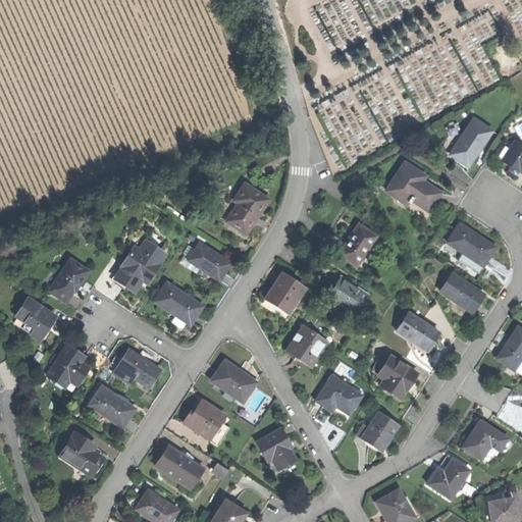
[(472,118),(449,154),(465,164),(471,156),(477,146),(479,148),(490,131),(472,118)]
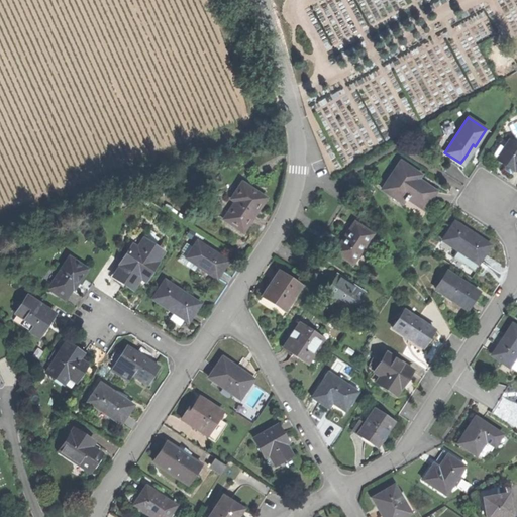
[(440,125),(443,134),(455,131),(452,121),(440,125)]
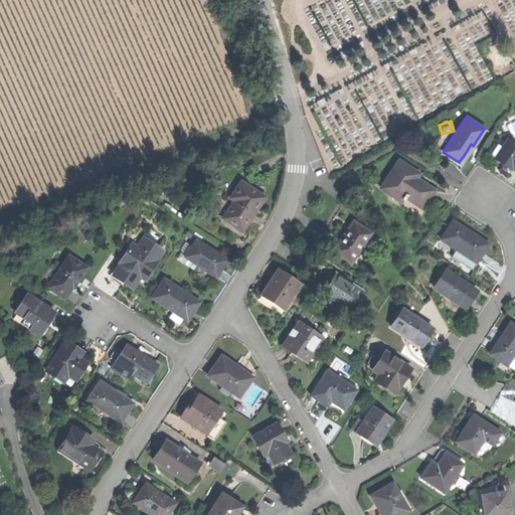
[(513,168),(514,169),(514,146),(507,141),(496,159),(504,164),(505,163),(513,168)]
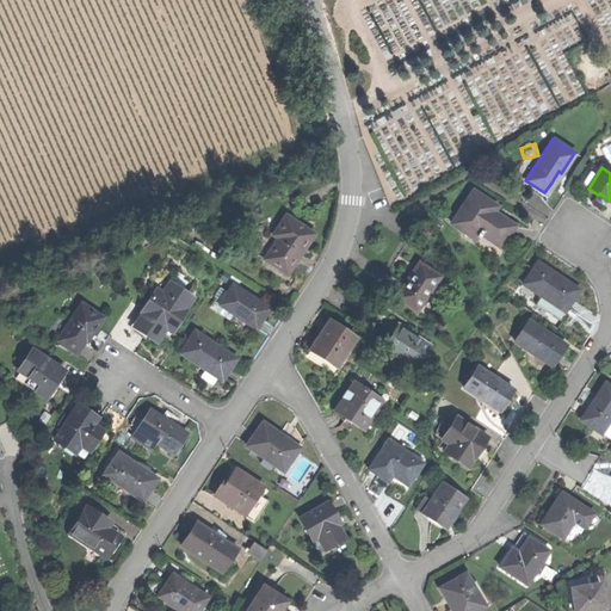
[(481,234),(501,247),(507,236),(514,226),(493,211),(495,207),(471,191),(451,224),(475,239),(476,236),(479,238),(481,234)]
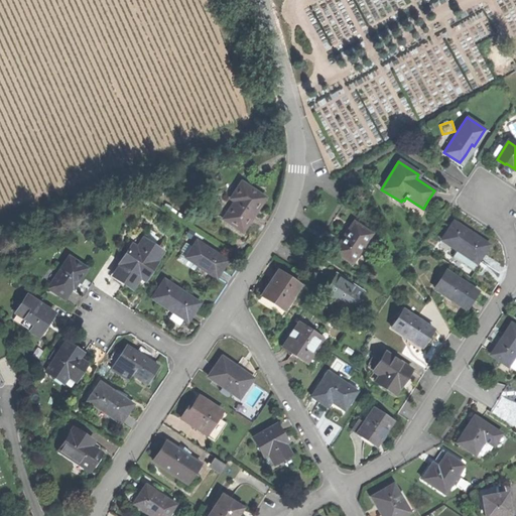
[(223,218),(243,231),(253,216),(265,199),(242,182),(231,198),(235,201),(223,218)]
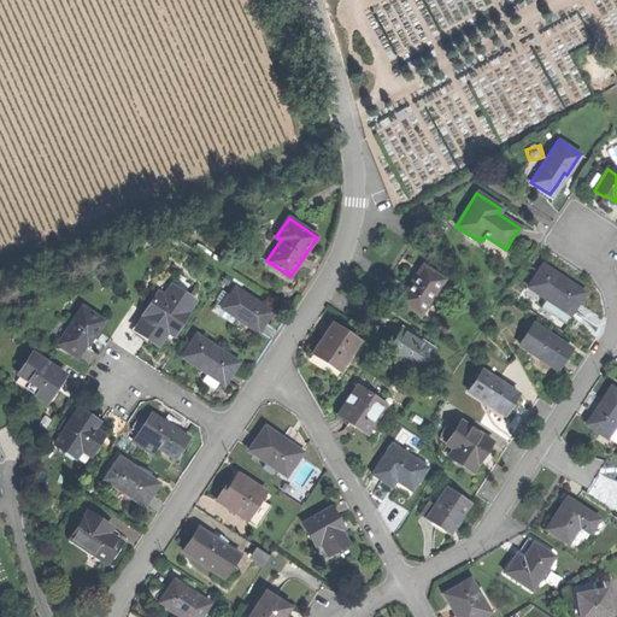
[(399,300),(422,315),(445,278),(422,264),(410,283),(399,300)]
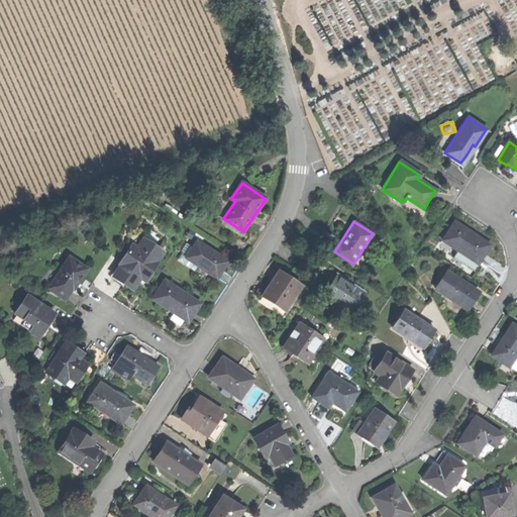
[(459,248),(479,262),(489,245),(473,234),(454,222),(442,240),(457,250),(459,248)]
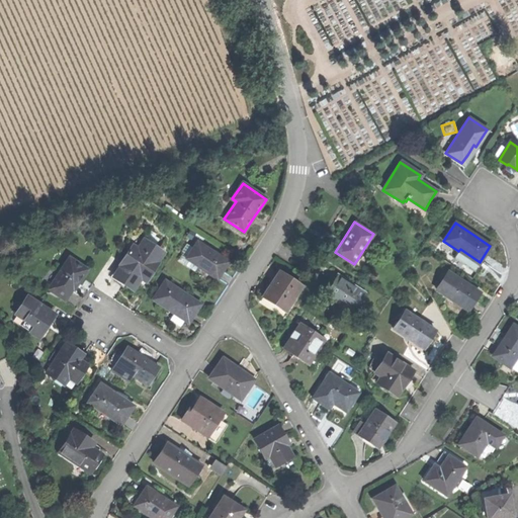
[(122,281),(134,289),(142,277),(147,280),(159,261),(158,260),(164,251),(145,238),(139,248),(134,244),(121,263),(122,264),(114,276),(122,281)]
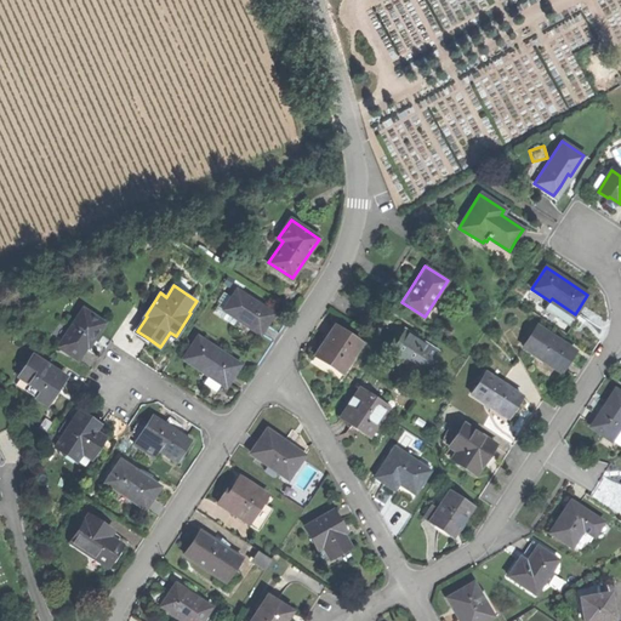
[(223,309),(261,334),(267,324),(274,313),(237,289),(223,309)]
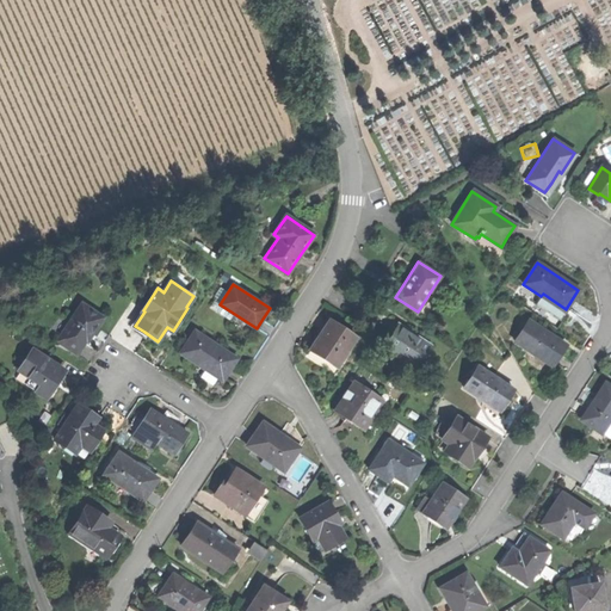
[(59,340),(78,352),(85,341),(90,334),(92,335),(104,316),(82,302),(59,340)]
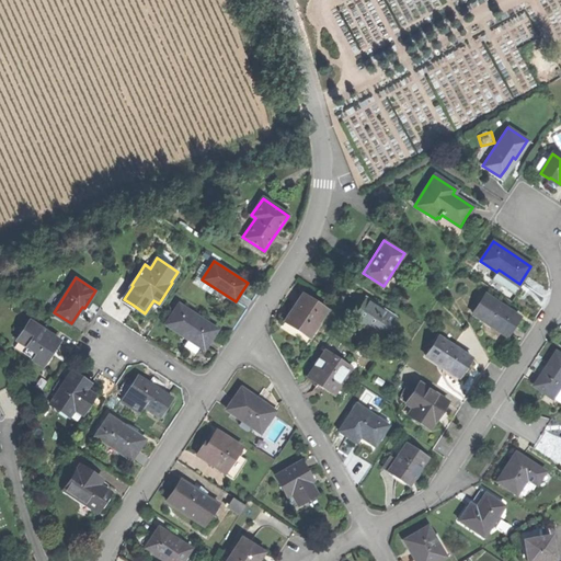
[(286,321),(309,336),(327,308),(304,294),(294,308),(286,321)]
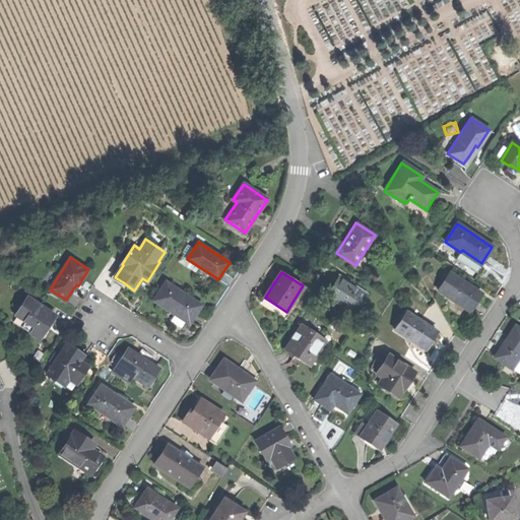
[(438,290),(469,311),(474,303),(480,293),(449,273),(438,290)]
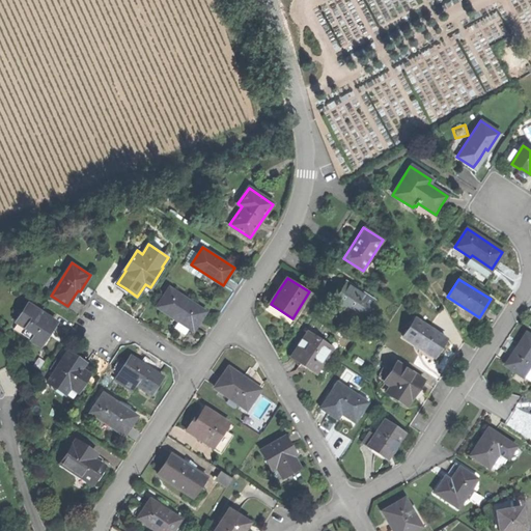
[(329,300),(363,320),(365,316),(364,315),(374,300),(343,280),(340,285),(338,289),(336,288),(329,300)]
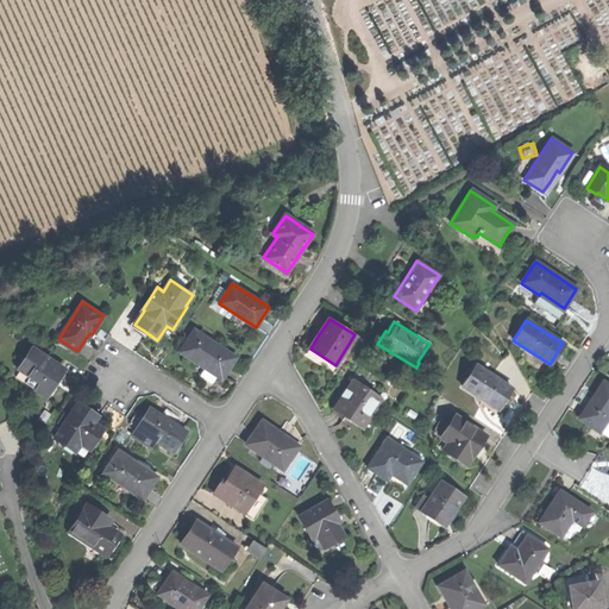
[(195,330),(180,351),(199,364),(201,362),(207,365),(219,374),(220,375),(224,369),(226,365),(230,368),(236,358),(195,330)]
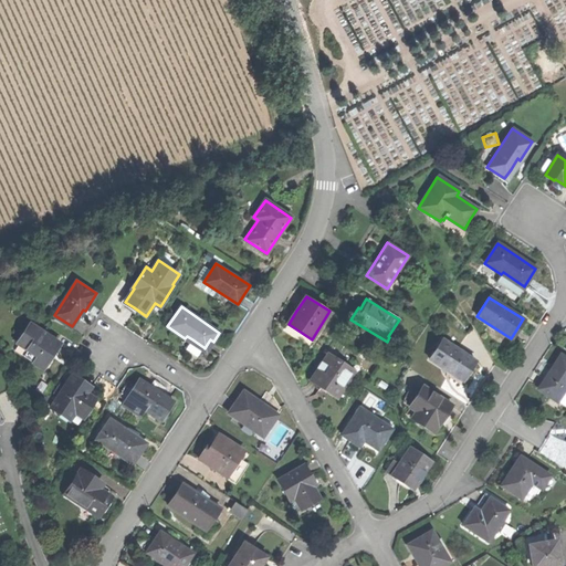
[(53,353),(60,343),(30,323),(18,342),(29,349),(24,355),(44,368),(53,353)]
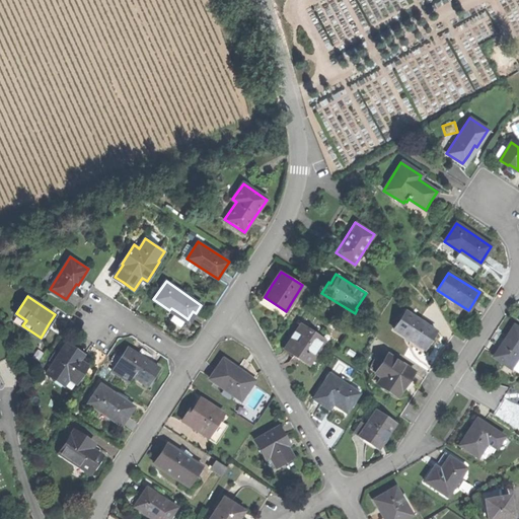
[(411,338),(425,347),(430,339),(436,330),(405,310),(393,328),(410,340),(411,338)]
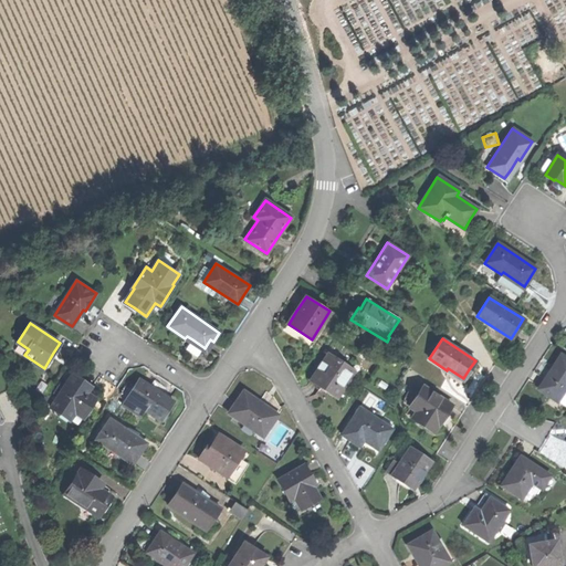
[(197,356),(203,347),(192,339),(190,342),(186,349),(197,356)]
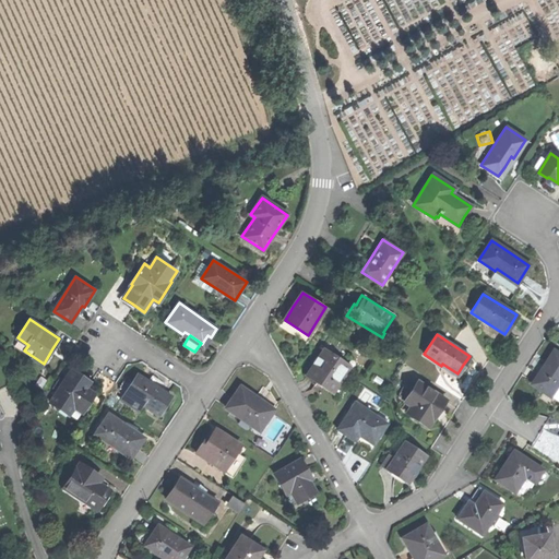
[(320,383),(333,392),(351,366),(326,351),(320,360),(318,359),(307,376),(320,383)]
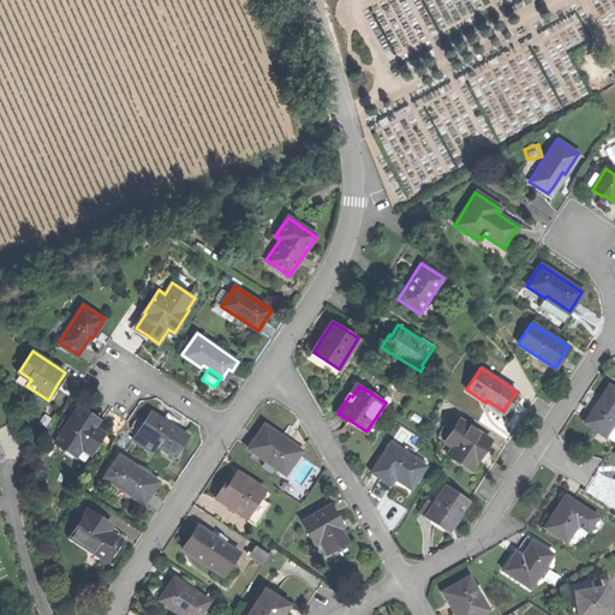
[(596,405),(585,422),(605,435),(614,418),(614,389),(609,386),(596,405)]
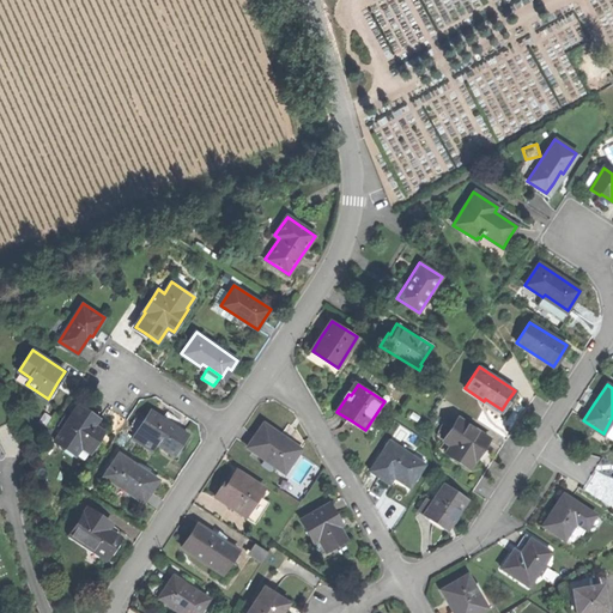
[(0,425),(14,418),(4,396),(0,398),(0,425)]
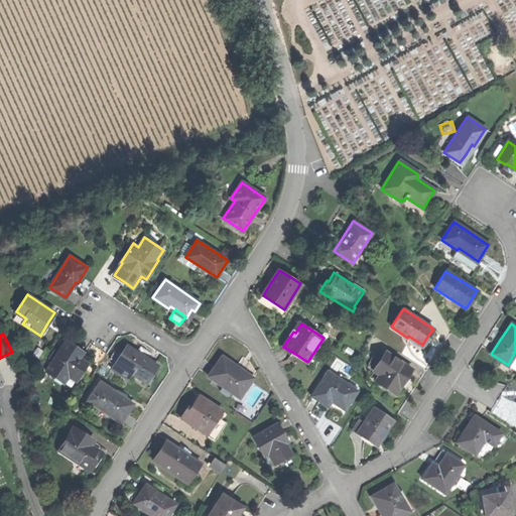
[(66,341),(47,371),(66,382),(70,375),(78,379),(88,362),(81,357),(84,352),(75,346),(66,341)]
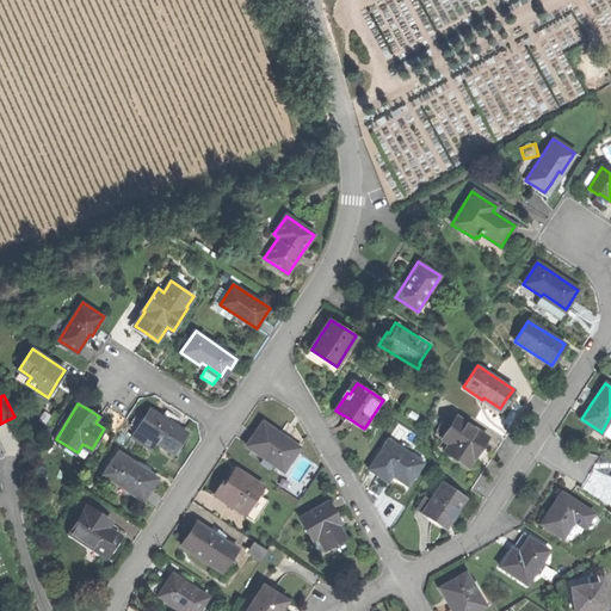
[(153,437),(173,451),(180,442),(186,433),(150,408),(137,427),(153,437)]
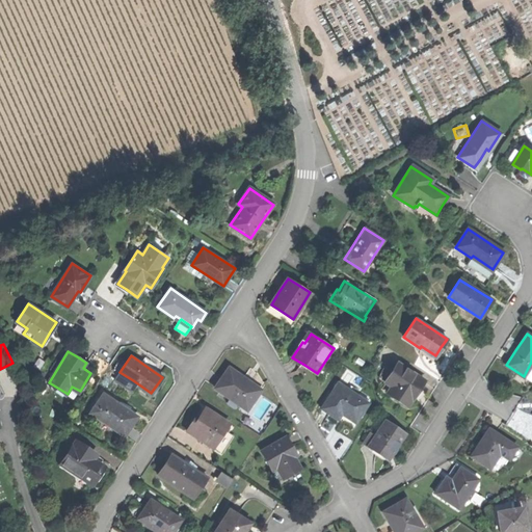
[(388,393),(408,406),(418,391),(425,379),(398,363),(386,382),(392,387),(388,393)]
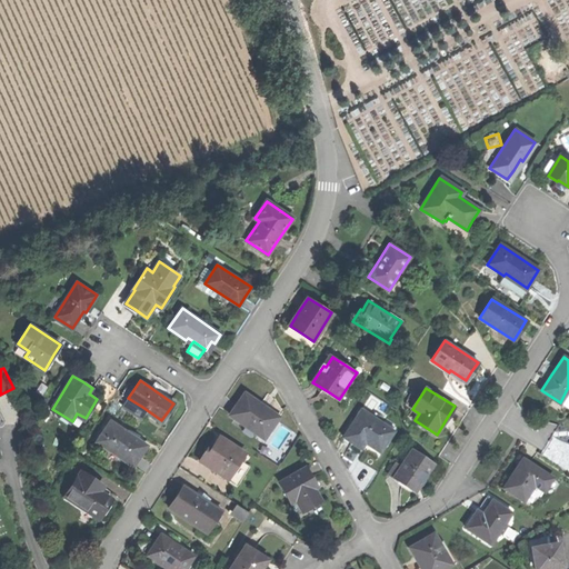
[(231,415),(266,438),(281,417),(262,405),(247,392),(231,415)]
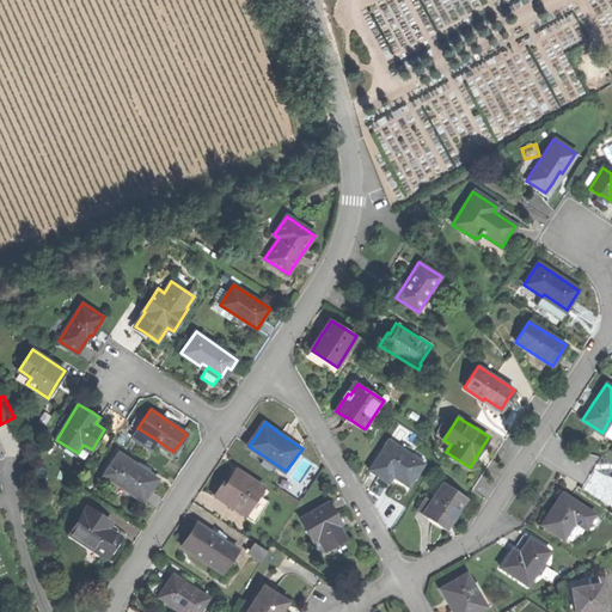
[(148,445),(153,438),(138,428),(136,427),(132,434),(148,445)]
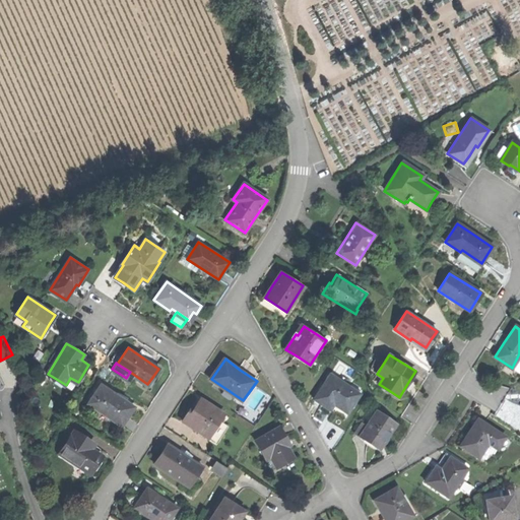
[(330,373),(314,398),(321,403),(330,408),(334,403),(347,411),(361,393),(330,373)]
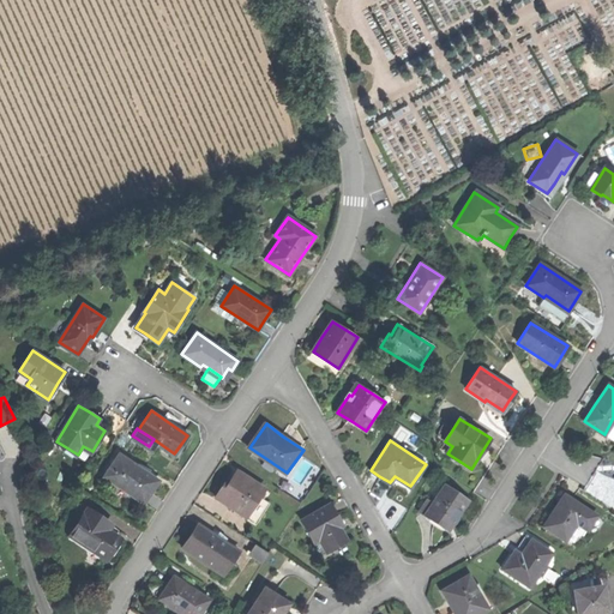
[(120,455),(106,476),(142,499),(148,489),(151,492),(155,487),(160,480),(120,455)]
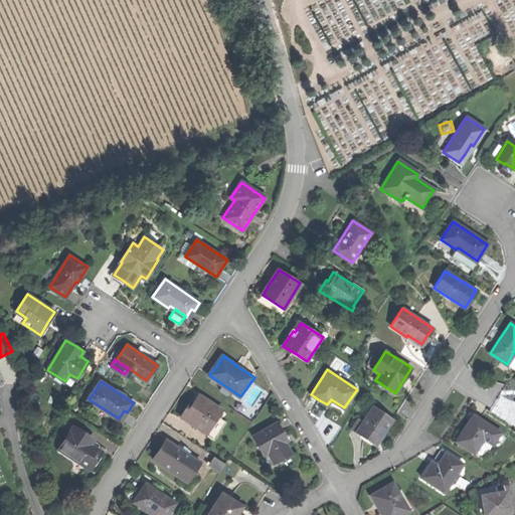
[(182,415),(207,433),(222,409),(200,395),(195,401),(192,399),(187,407),(182,415)]
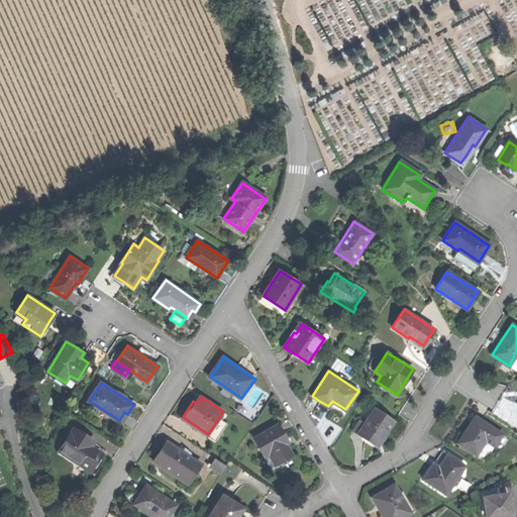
[(353,431),(377,446),(386,433),(394,421),(375,409),(365,424),(359,421),(353,431)]
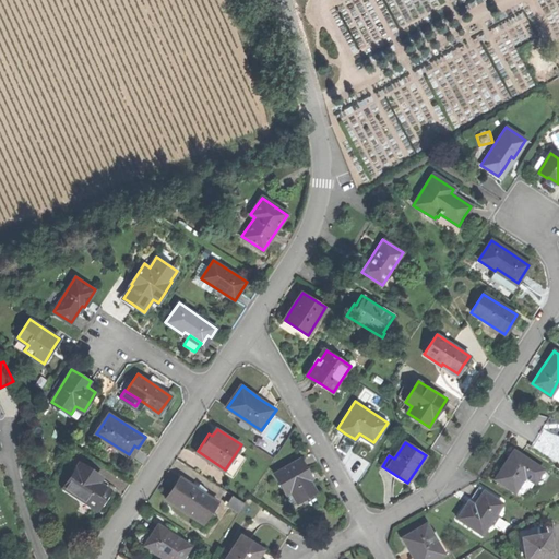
[(500,467),(492,480),(513,492),(514,491),(519,494),(523,487),(526,489),(531,482),(533,484),(540,471),(510,452),(500,467)]
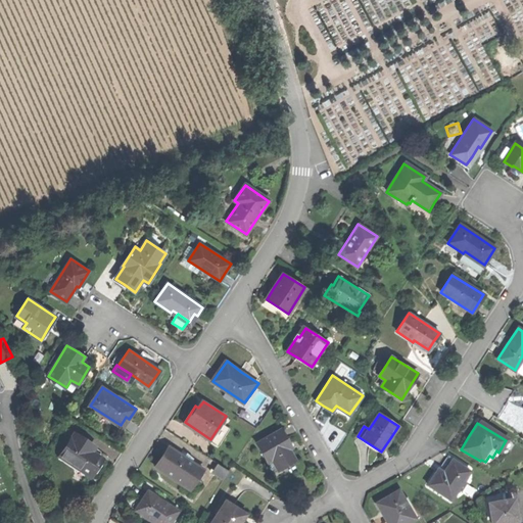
[(282,430),(257,443),(269,463),(273,460),(279,471),(296,461),(290,449),(292,448),(288,440),(282,430)]
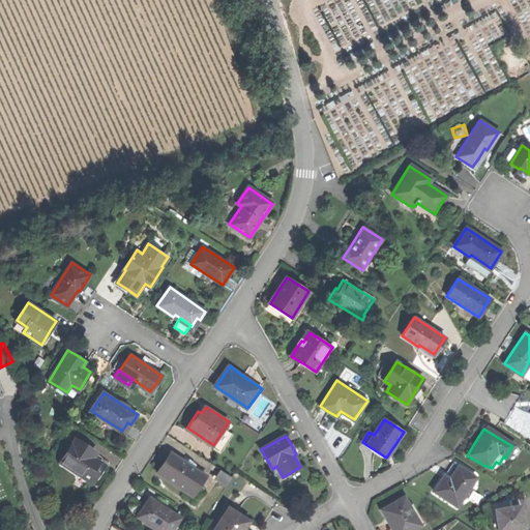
[(62,461),(93,481),(99,472),(106,464),(95,457),(97,452),(78,438),(62,461)]
